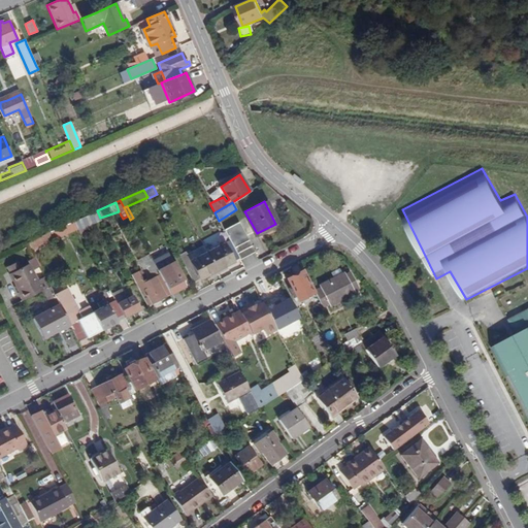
[(73,221),(76,227),(100,218),(97,210),(73,221)]
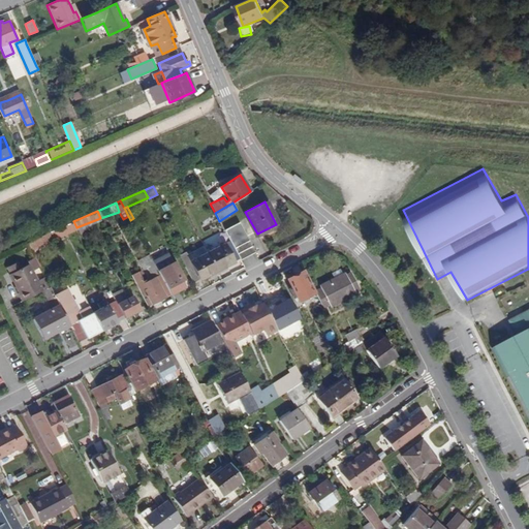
[(78,229),(76,227),(73,221),(50,231),(53,239),(54,241),(78,229)]
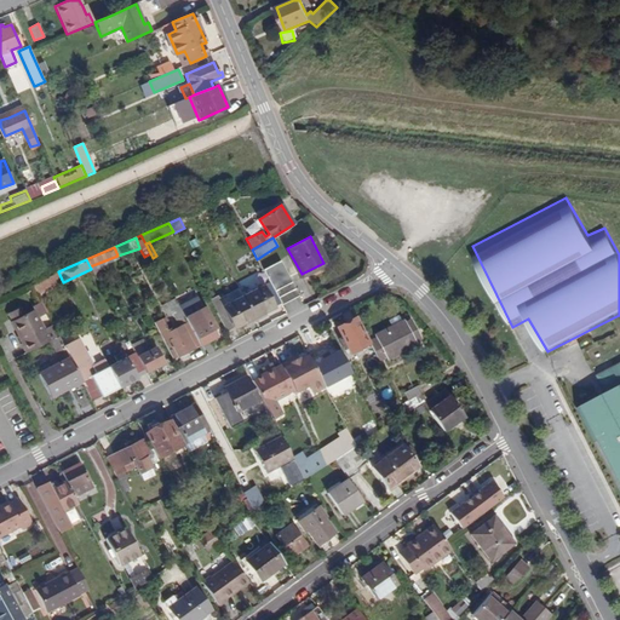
[(269,282),(281,304),(297,296),(279,262),(263,270),(269,282)]
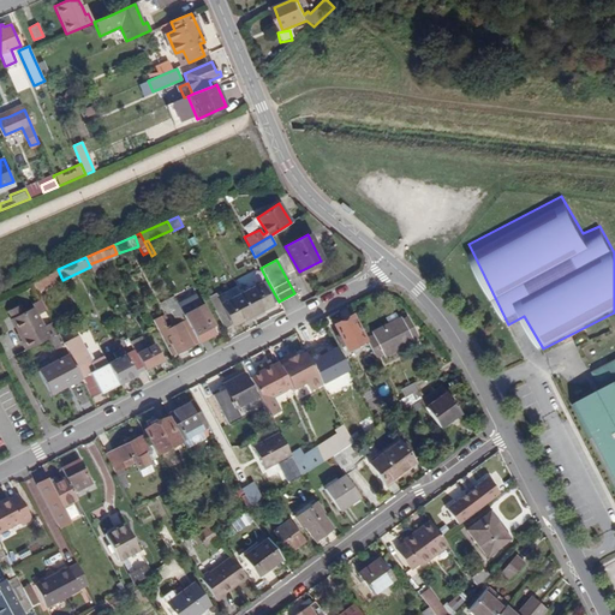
[(58,269),(47,274),(51,282),(61,278),(58,269)]
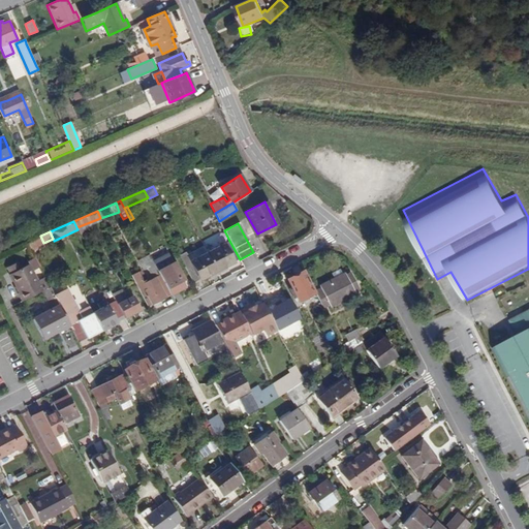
[(216,271),(240,259),(229,241),(207,253),(216,271)]
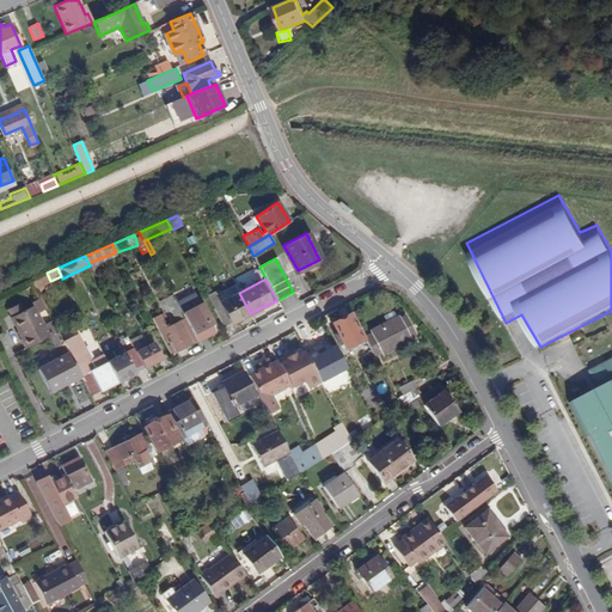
[(233,282),(215,292),(221,303),(239,293),(233,282)]
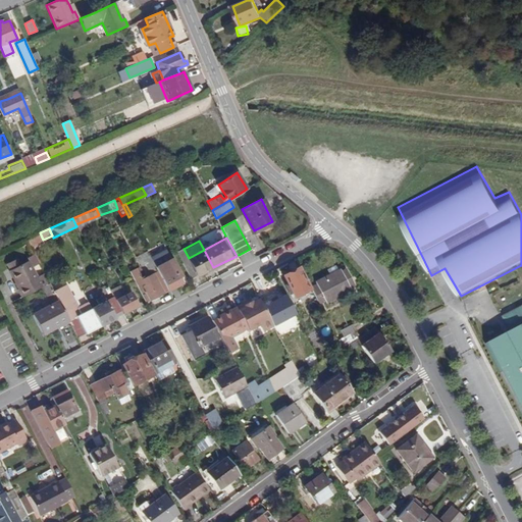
[(191,279),(213,267),(204,250),(189,258),(184,249),(176,252),(191,279)]
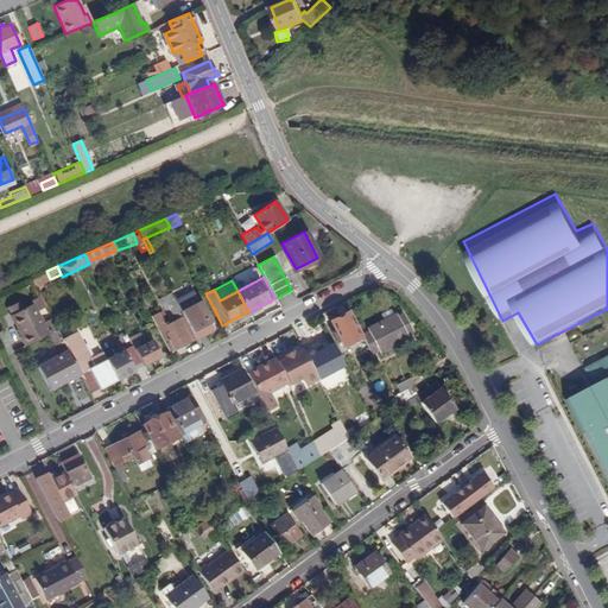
[(196,339),(182,311),(172,293),(159,301),(164,311),(169,308),(172,316),(176,315),(177,318),(181,325),(169,331),(165,325),(160,316),(163,316),(160,311),(151,316),(170,353),(196,339)]
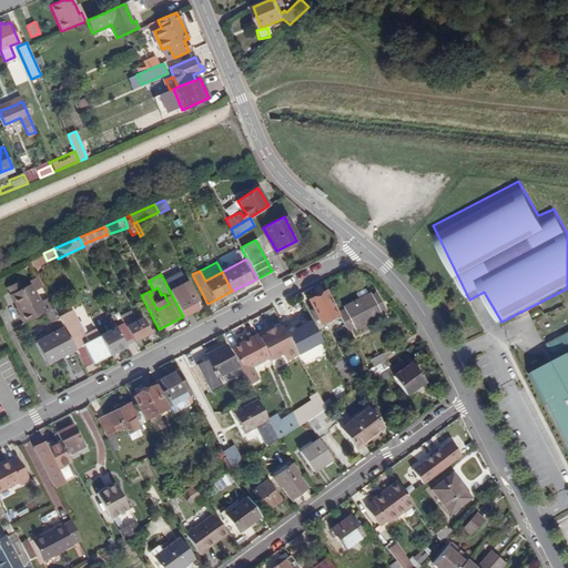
[(7,287),(10,294),(23,287),(19,281),(7,287)]
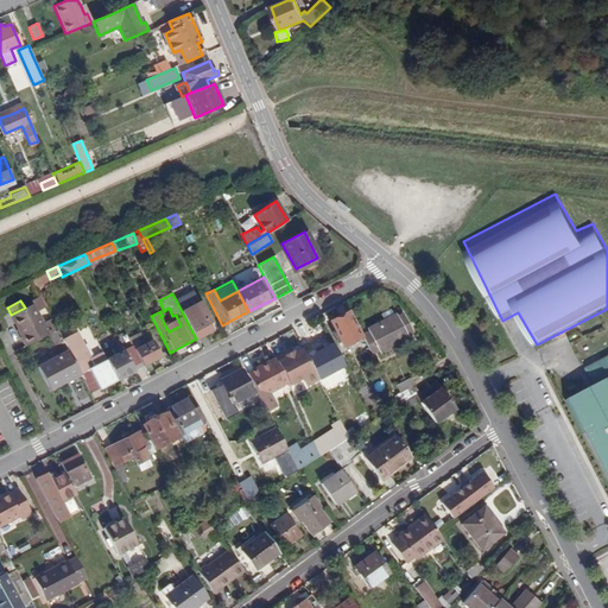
[(200,302),(182,311),(196,339),(211,330),(208,323),(210,321),(200,302)]
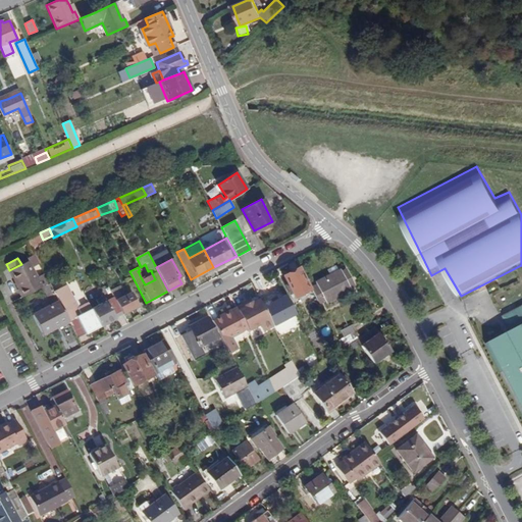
[(21,264),(9,270),(18,289),(17,290),(21,298),(47,284),(43,274),(37,277),(29,261),(21,264)]
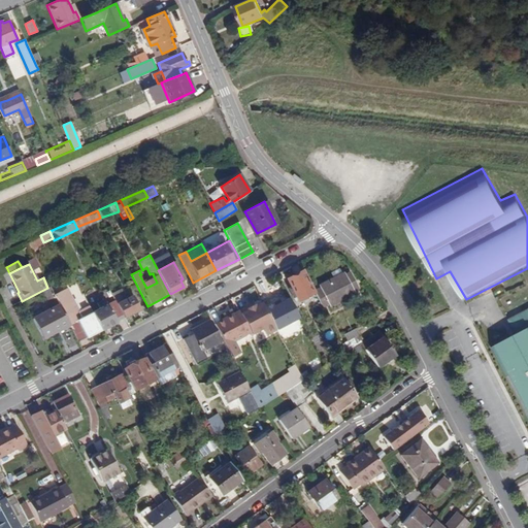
[(312,293),(301,271),(285,279),(289,288),(294,298),(296,301),(312,293)]
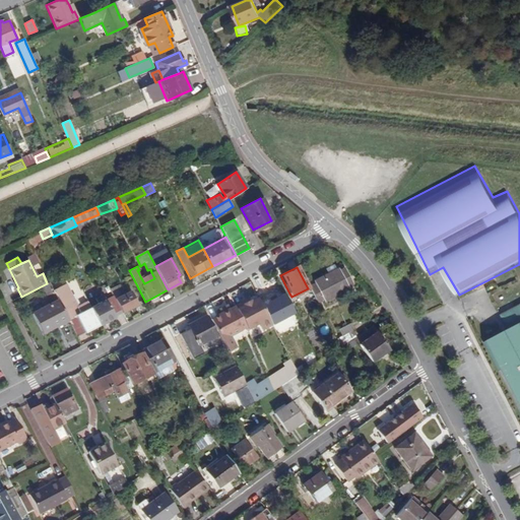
[(315,283),(309,285),(318,303),(323,300),(324,302),(349,288),(348,285),(352,283),(344,268),(339,270),(338,268),(314,281),(315,283)]
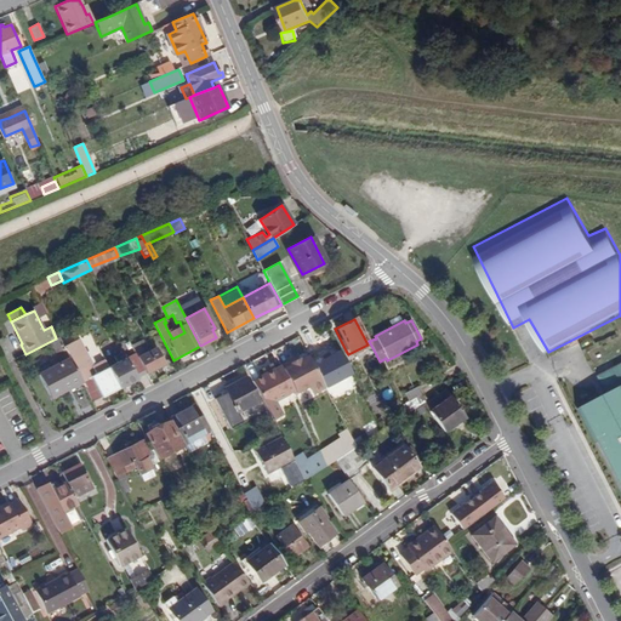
[(181,325),(169,332),(172,339),(184,332),(181,325)]
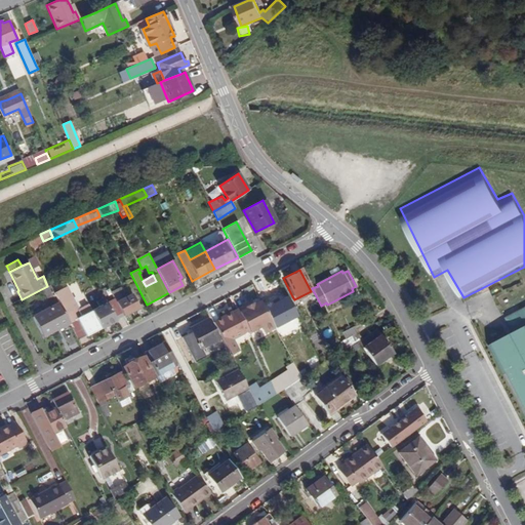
[(88,331),(99,325),(91,310),(80,316),(66,287),(53,293),(58,303),(69,322),(78,340),(90,334),(88,331)]
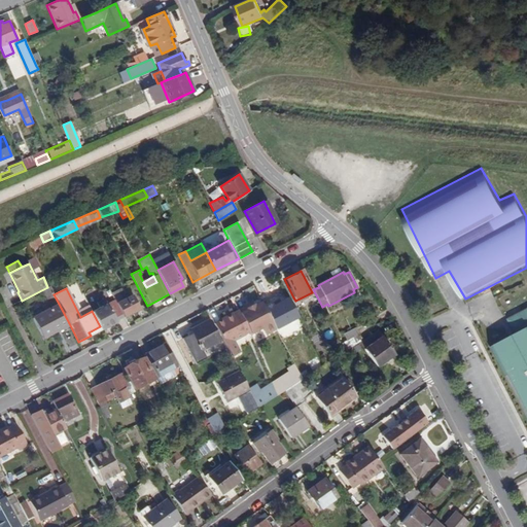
[(256,292),(261,302),(265,307),(272,304),(265,289),(256,292)]
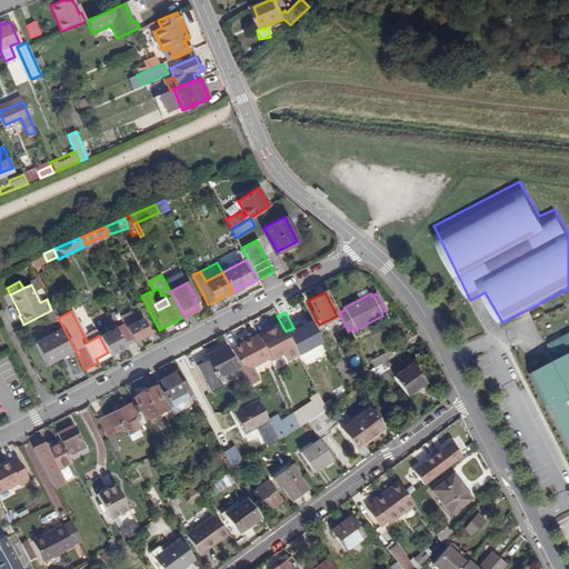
[(126,328),(133,342),(141,339),(145,337),(150,333),(142,319),(126,328)]
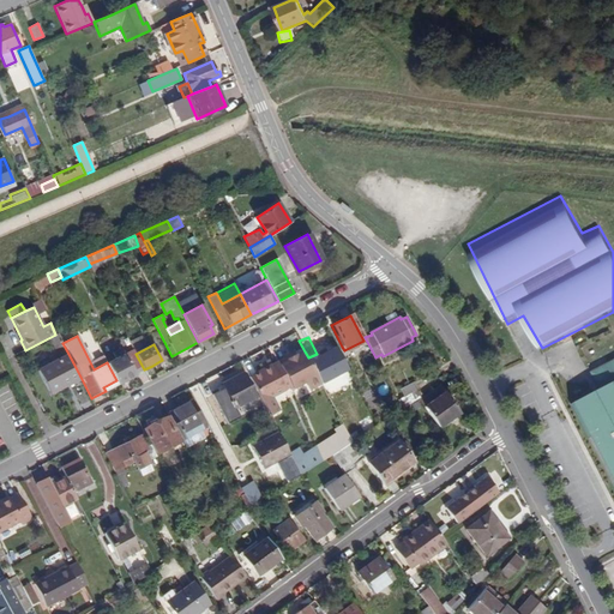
[(107,362),(116,380),(118,384),(144,369),(136,354),(133,349),(107,362)]
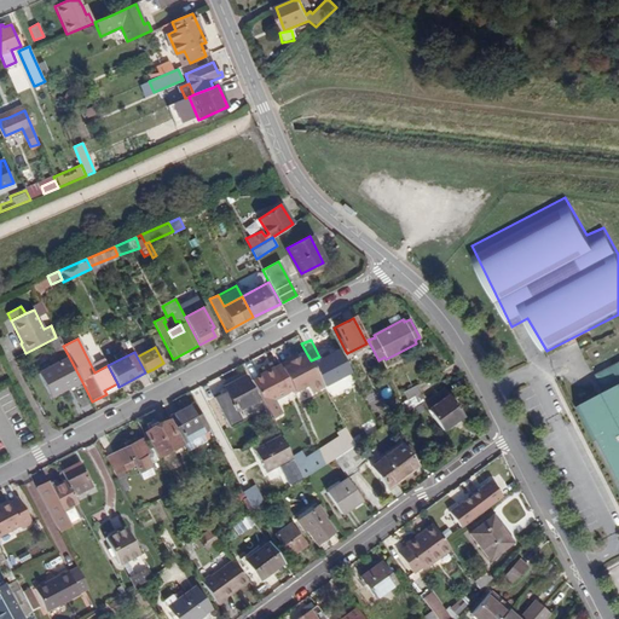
[(288,362),(298,357),(296,354),(278,363),(279,365),(281,368),(289,363),(288,362)]
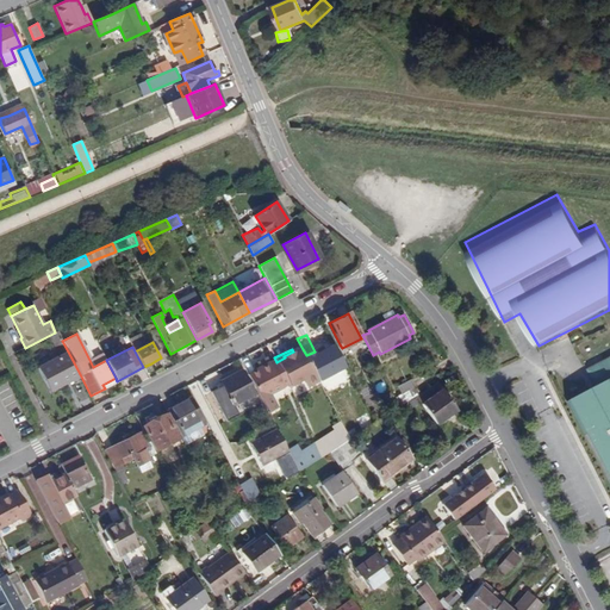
[(306,355),(303,349),(294,353),(293,352),(284,356),(285,358),(277,362),(287,384),(290,388),(316,374),(306,355)]
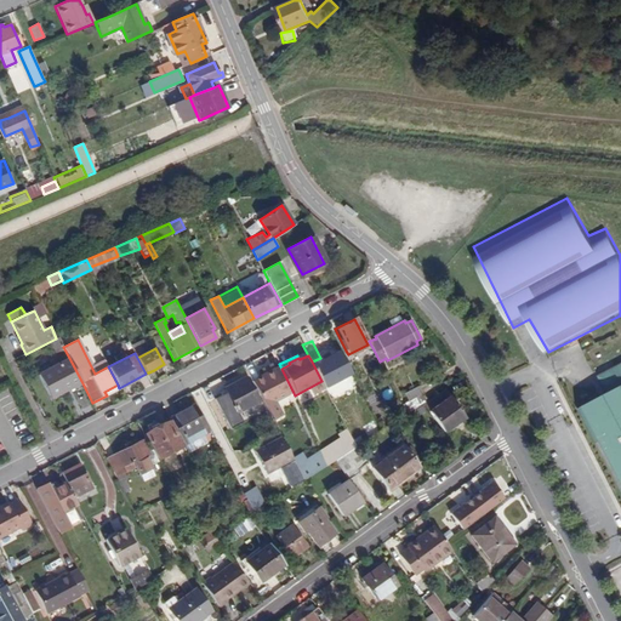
[(50,398),(81,381),(69,358),(38,374),(50,398)]
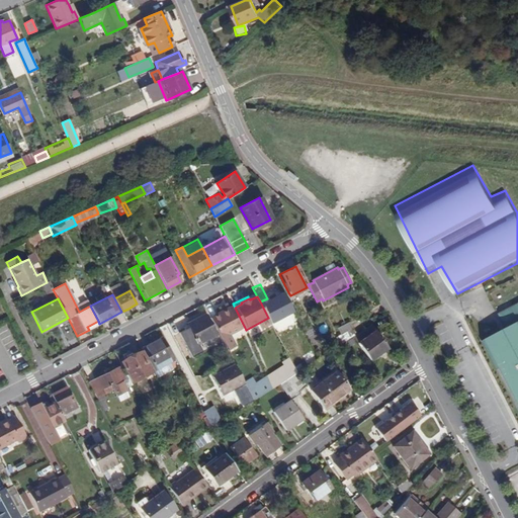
[(517,300),(502,310),(509,324),(483,337),(517,405),(517,300)]
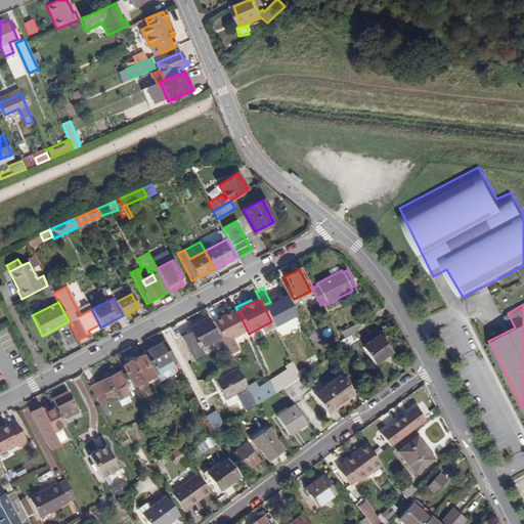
[(223,316),(213,321),(230,353),(236,350),(230,338),(247,330),(237,311),(236,309),(231,311),(229,308),(221,312),(223,316)]
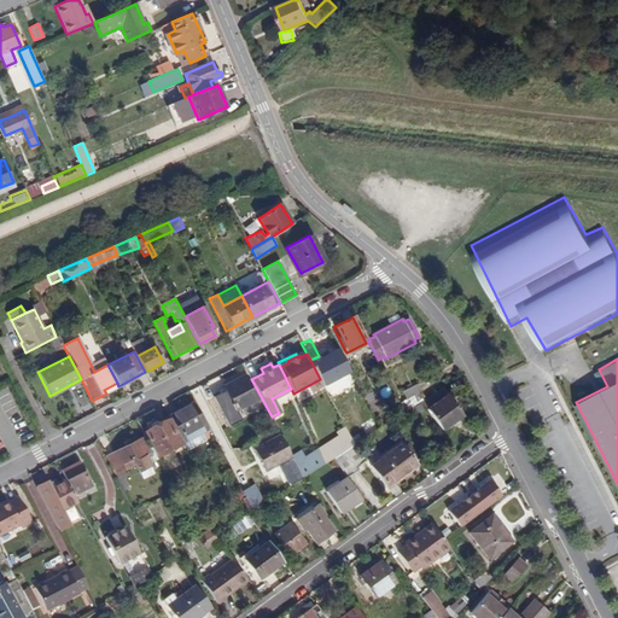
[(256,400),(243,375),(222,385),(226,390),(214,397),(228,426),(242,419),(237,409),(256,400)]
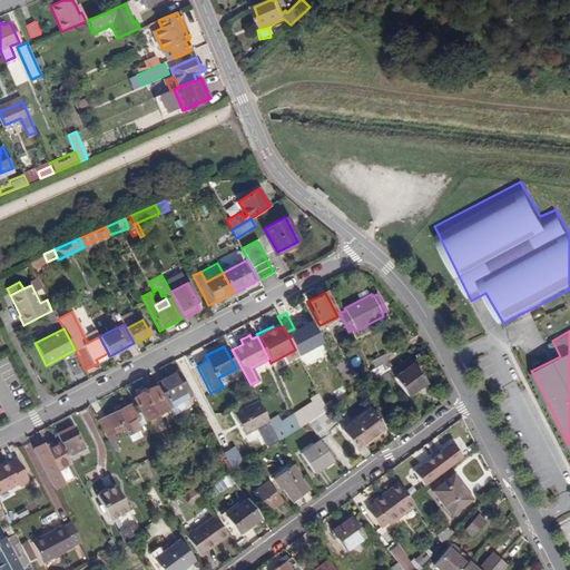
[(96,360),(98,363),(109,356),(108,353),(96,360)]
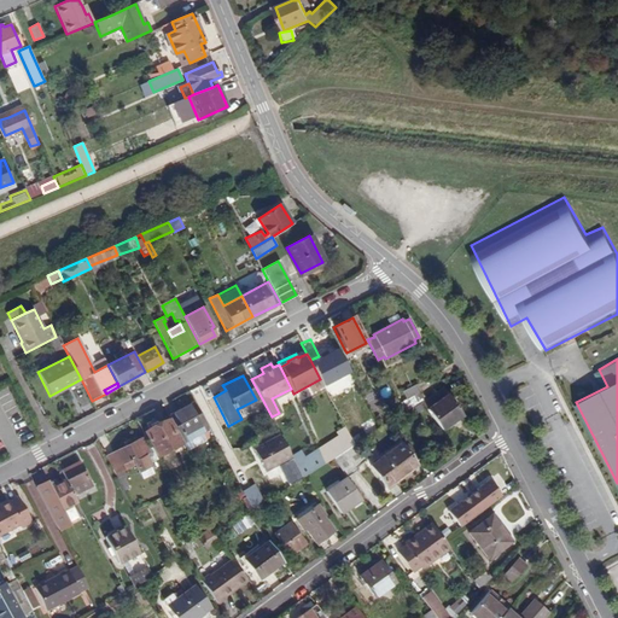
[(420,391),(417,384),(402,391),(406,400),(420,391)]
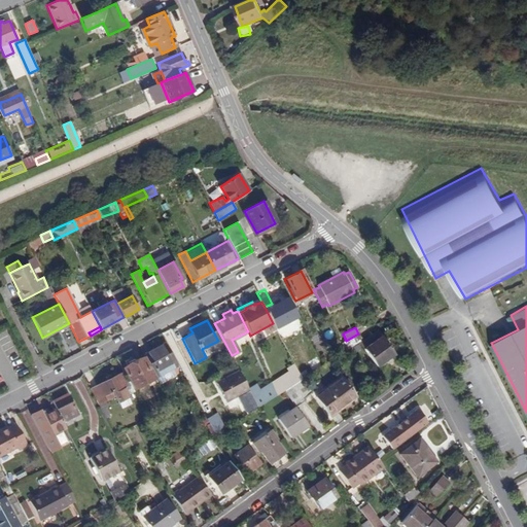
[(363,348),(381,335),(378,329),(359,342),(363,348)]
